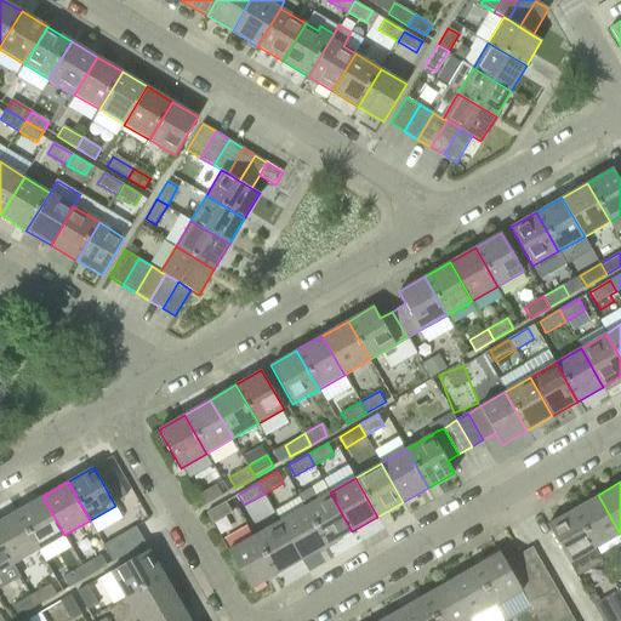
[(197,496),(203,507),(222,496),(216,484),(197,496)]
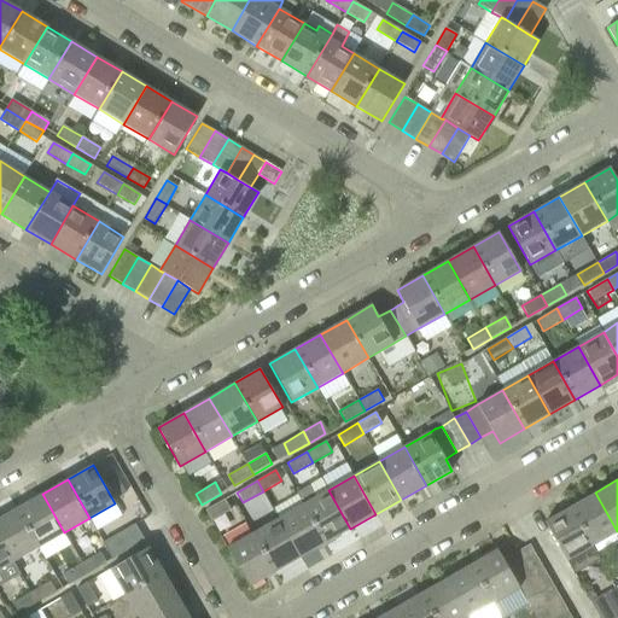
[(326,543),(350,529),(328,490),(303,505),(326,543)]
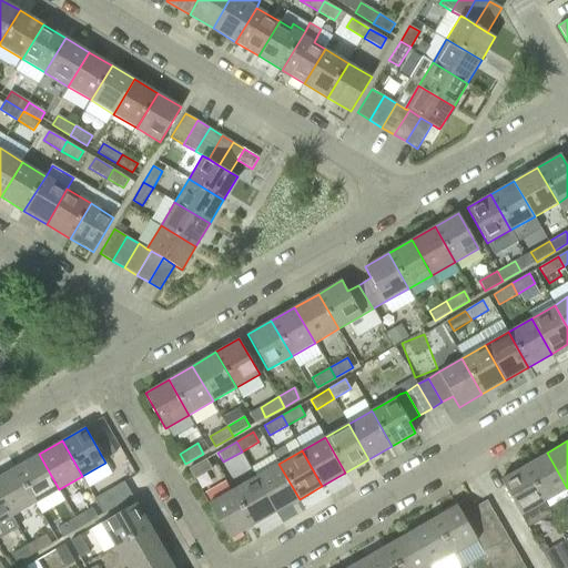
[(551,510),(567,499),(567,488),(547,453),(524,466),(545,501),(546,501),(551,510)]
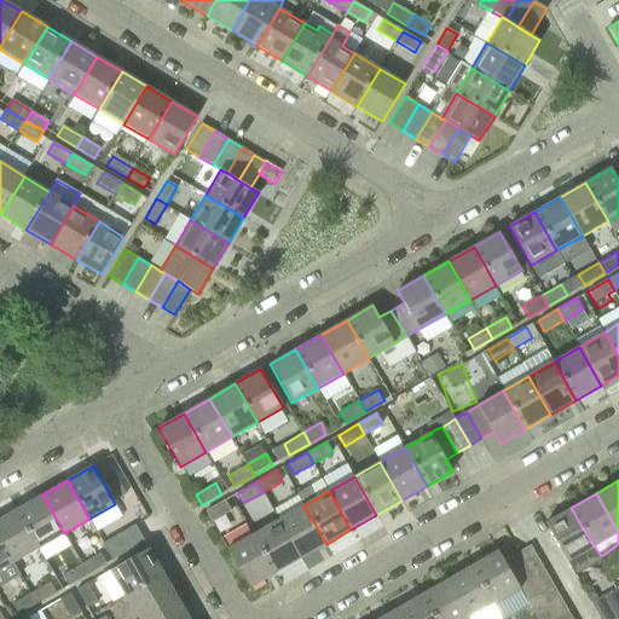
[(39,548),(64,533),(42,495),(17,509),(39,548)]
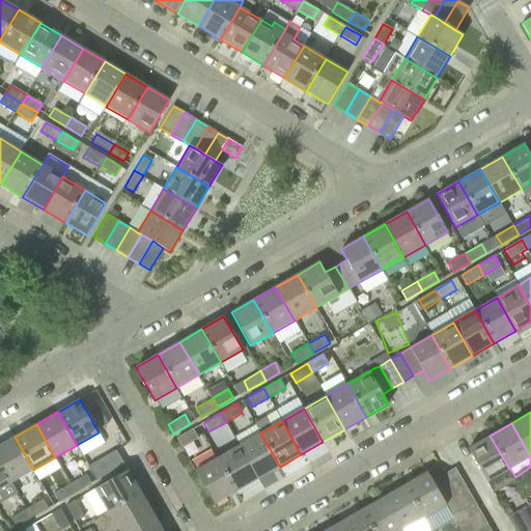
[(176,438),(182,448),(198,438),(193,428),(176,438)]
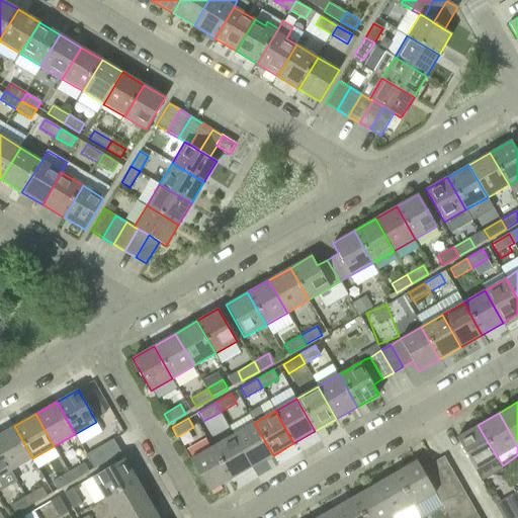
[(252,467),(273,455),(254,423),(233,435),(252,467)]
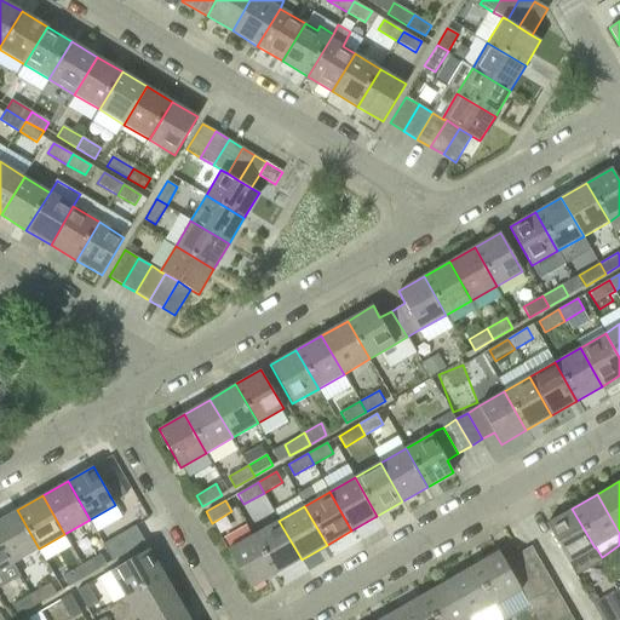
[(569,562),(595,547),(572,509),(546,523),(569,562)]
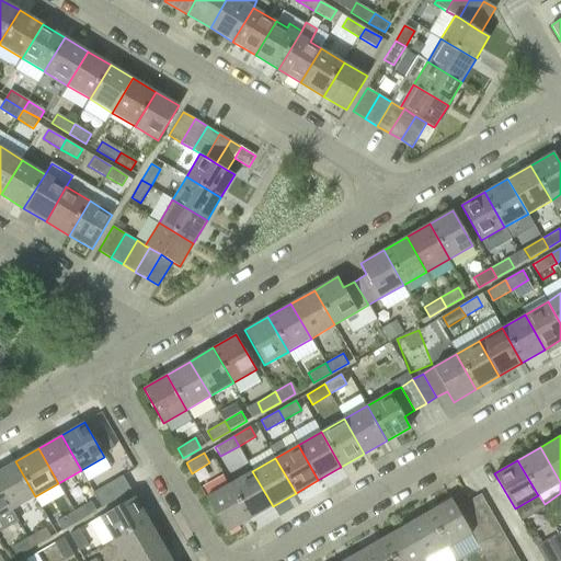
[(0,489),(12,510),(35,496),(15,461),(0,470),(0,489)]
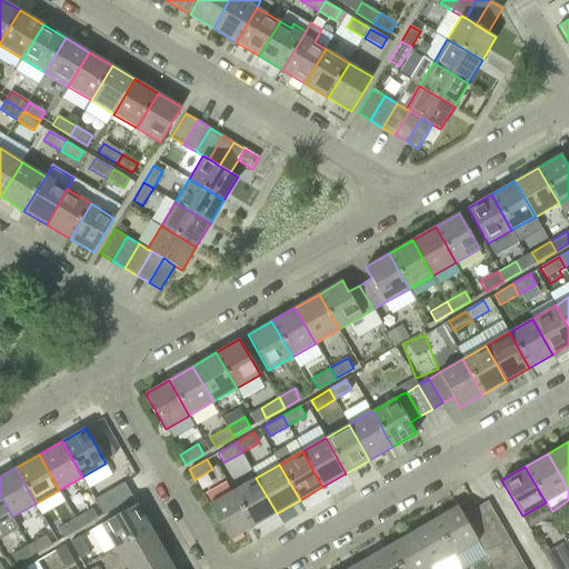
[(253,527),(277,513),(256,478),(232,491),(253,527)]
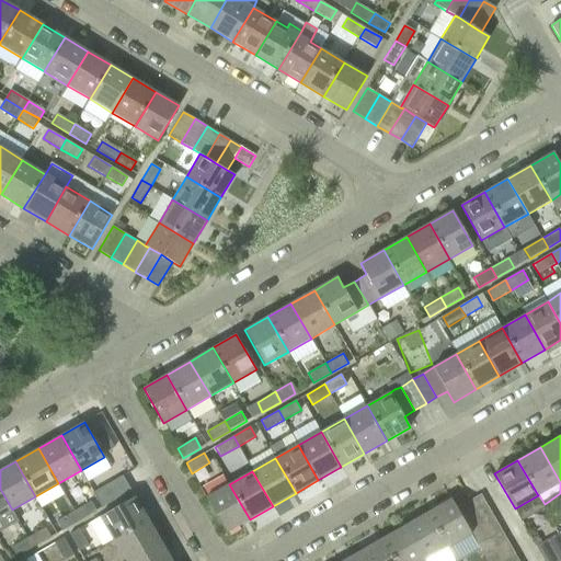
[(124,474),(94,492),(103,507),(133,491),(124,474)]
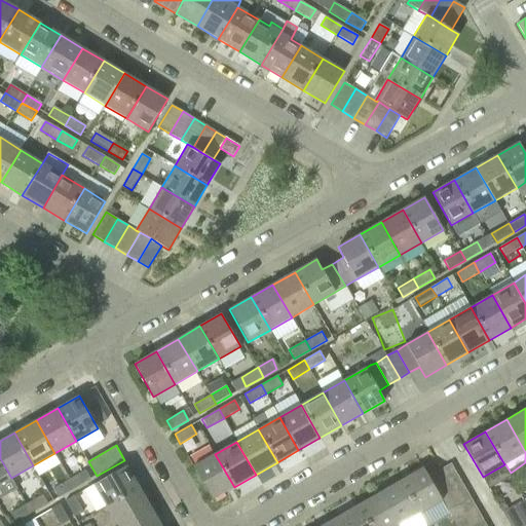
[(213,499),(234,487),(215,454),(193,466),(213,499)]
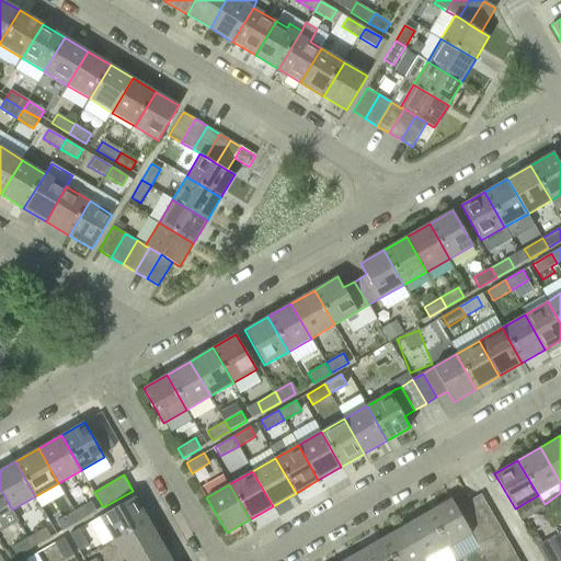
[(0,516),(12,510),(0,489),(0,516)]
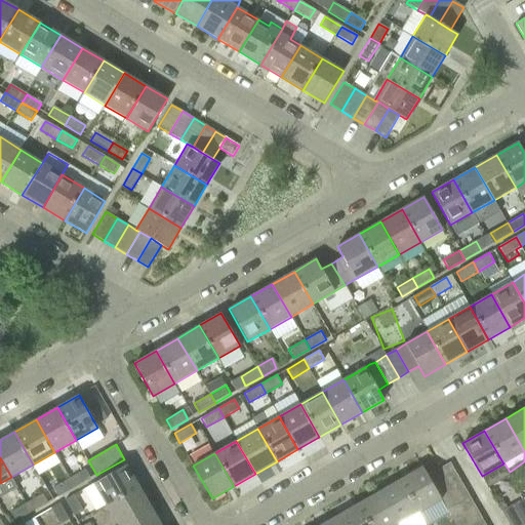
[(438,470),(451,493),(463,486),(450,462),(438,470)]
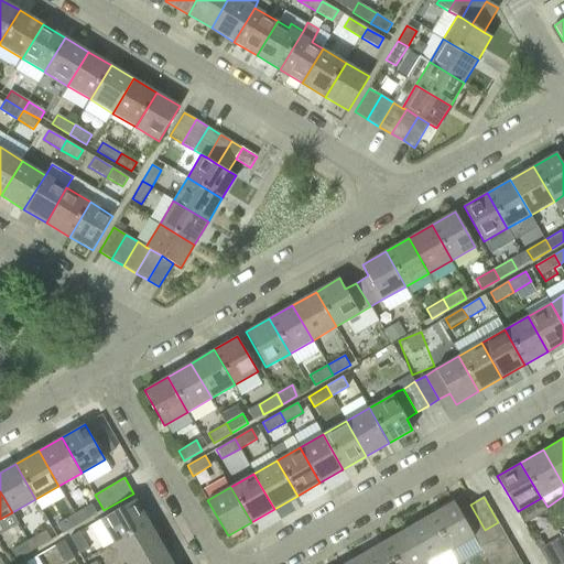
[(115,542),(149,522),(136,499),(100,519),(115,542)]
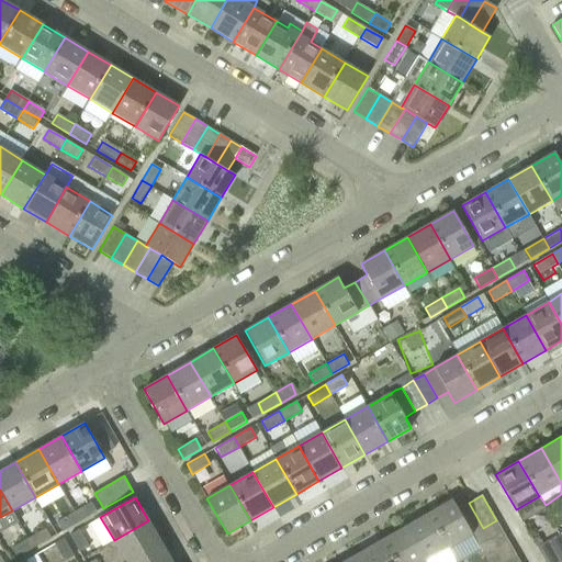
[(472,535),(458,508),(452,499),(429,513),(449,548),(472,535)]
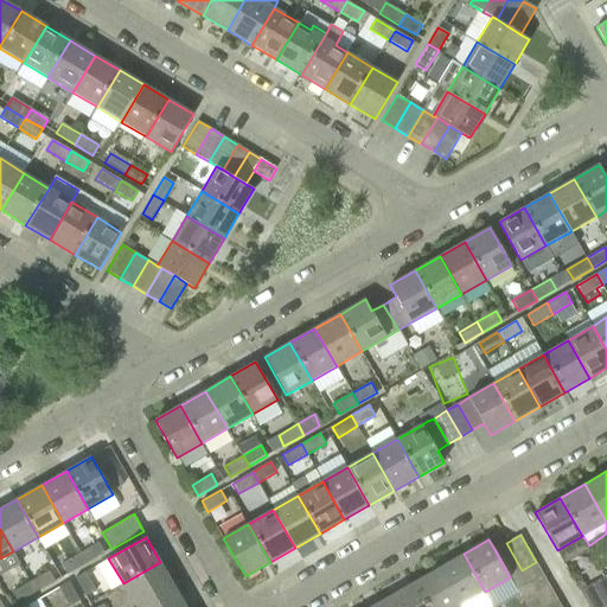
[(81,554),(87,563),(104,553),(98,543),(81,554)]
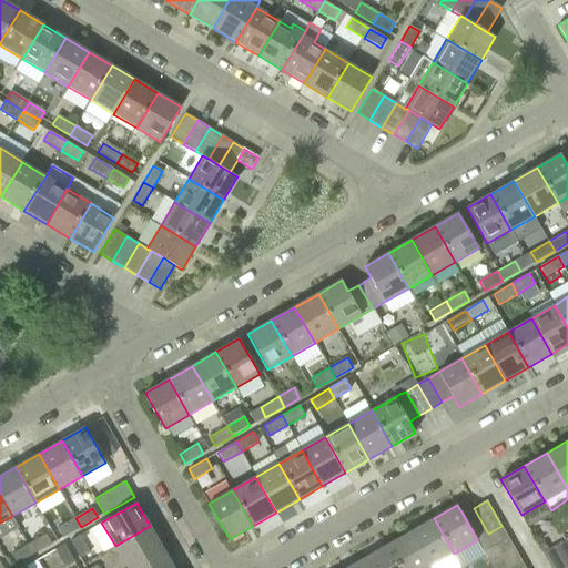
[(474,508),(463,514),(477,540),(488,534),(474,508)]
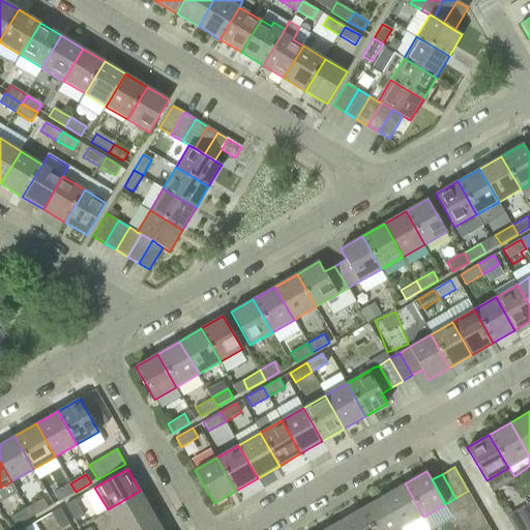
[(59,501),(76,492),(70,483),(54,493),(59,501)]
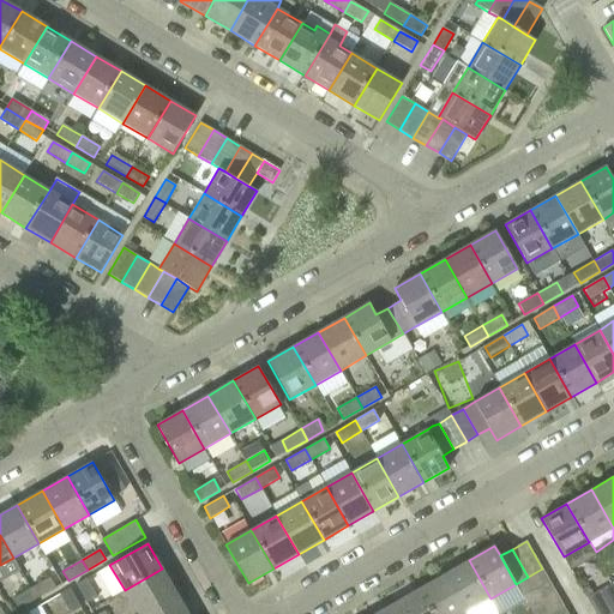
[(465,613),(491,599),(469,560),(444,576),(465,613)]
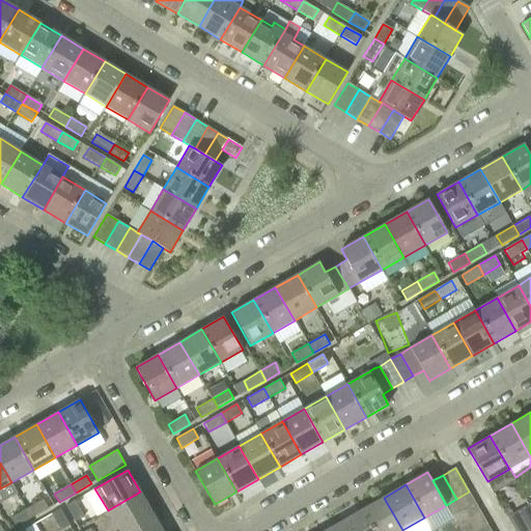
[(118,530),(121,530),(152,513),(140,492),(108,510),(118,530)]
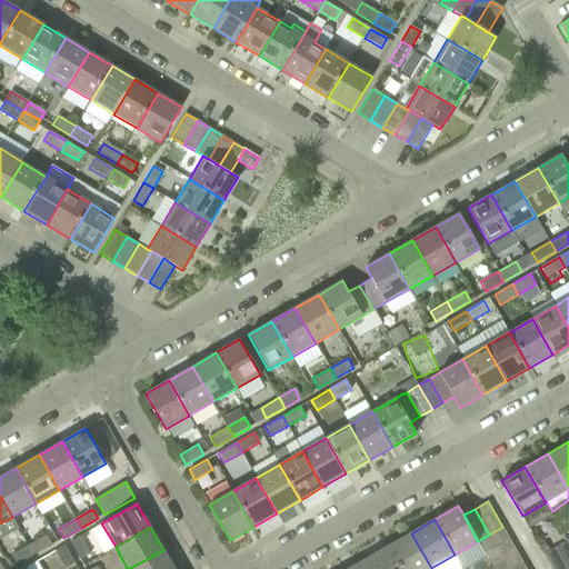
[(489,535),(478,541),(485,552),(509,538),(502,527),(489,535)]
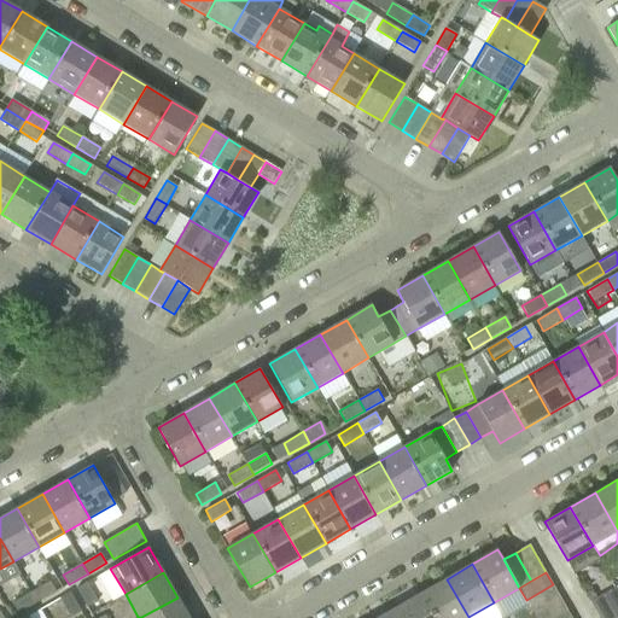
[(433,617),(466,617),(468,617),(447,579),(420,594),(433,617)]
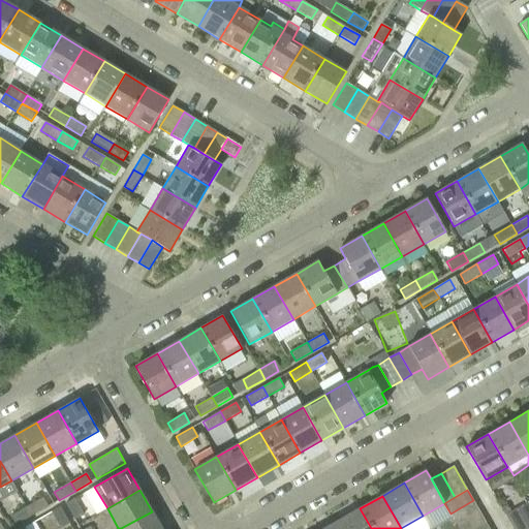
[(27,506),(32,516),(48,506),(43,498),(27,506)]
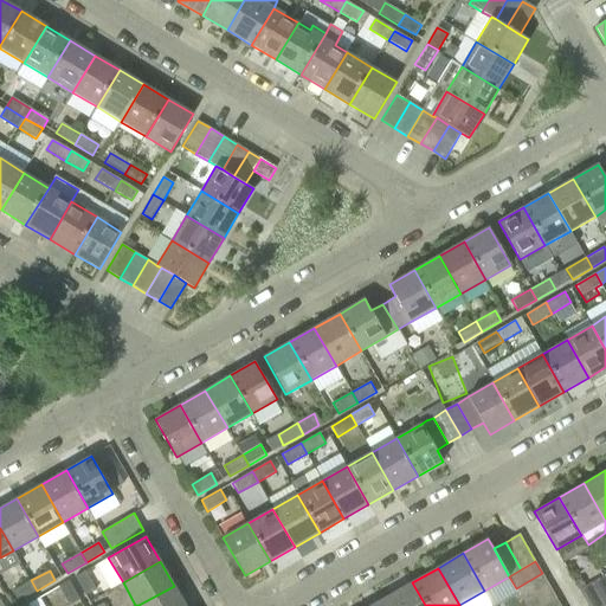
[(86,597),(97,590),(85,571),(76,578),(86,597)]
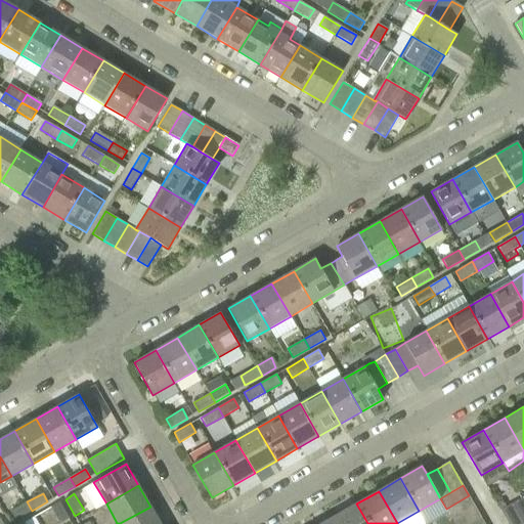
[(446,509),(452,519),(475,507),(469,495),(446,509)]
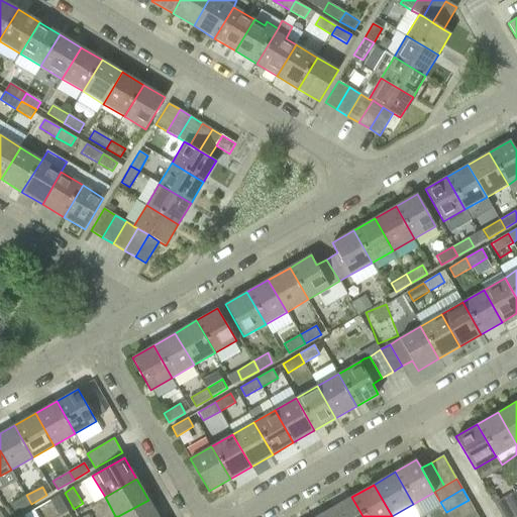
[(516,515),(516,490),(506,497),(516,515)]
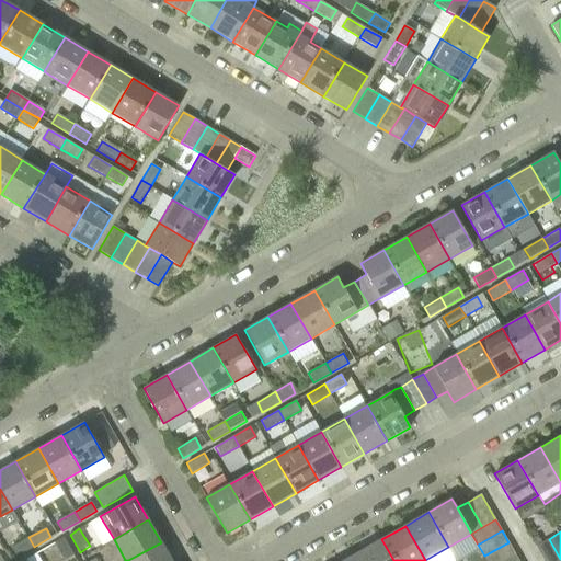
[(16,557),(34,547),(29,537),(11,548),(16,557)]
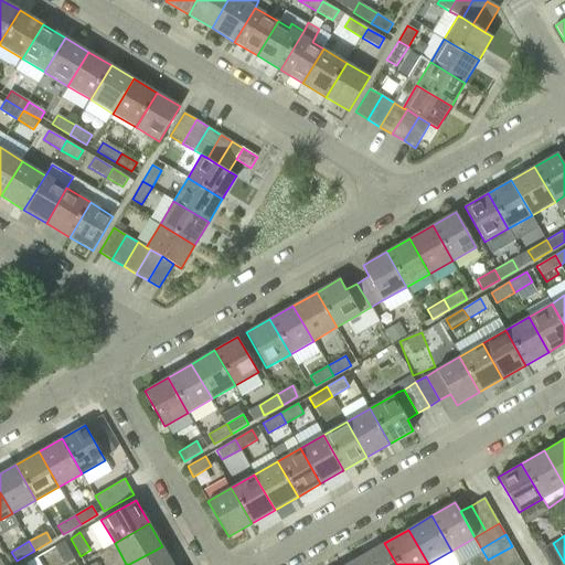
[(65,564),(74,558),(64,541),(55,546),(65,564)]
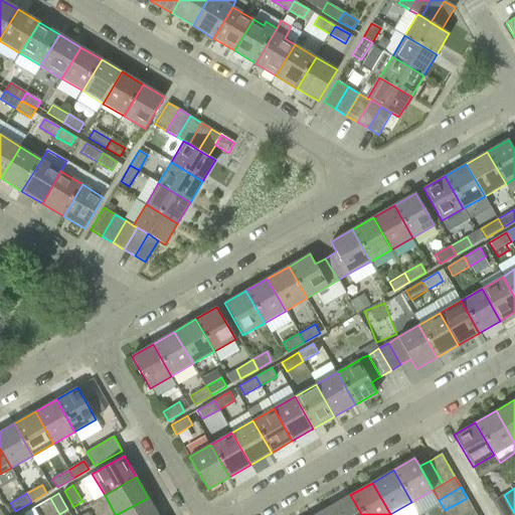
[(333,514),(361,514),(350,495),(329,507),(333,514)]
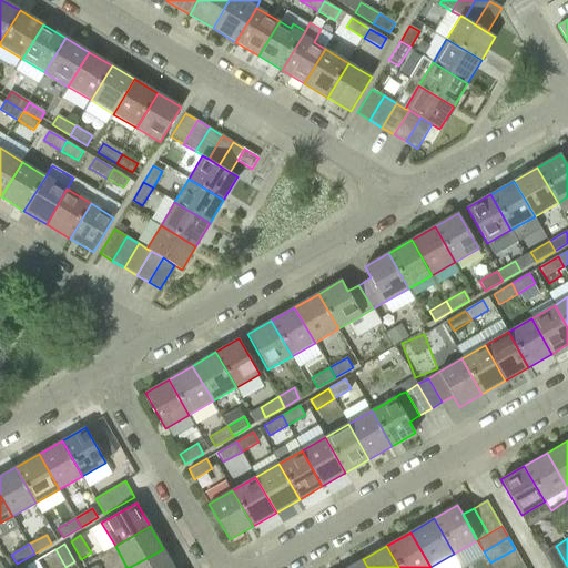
[(550,567),(567,567),(567,566),(556,546),(543,554),(550,567)]
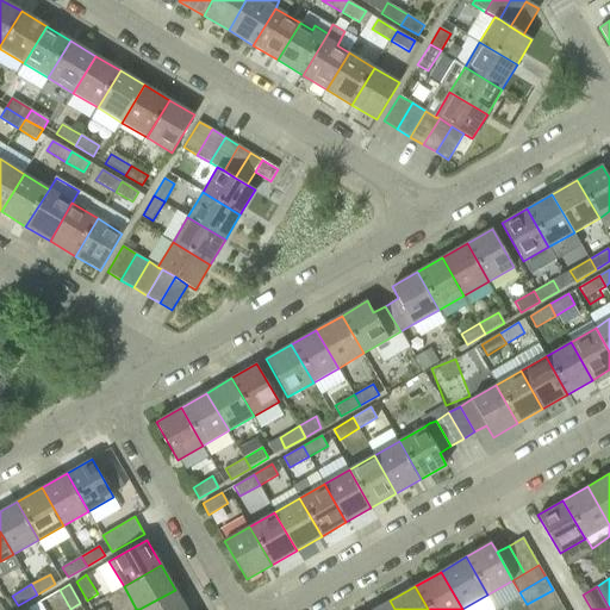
[(186,609),(175,590),(139,609),(186,609)]
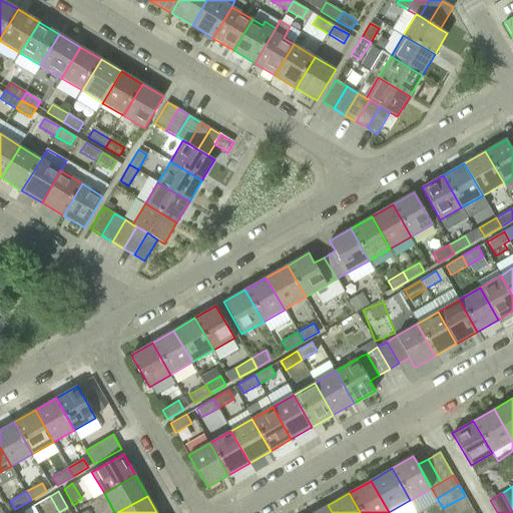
[(443,508),(445,512),(459,512),(471,506),(465,496),(443,508)]
